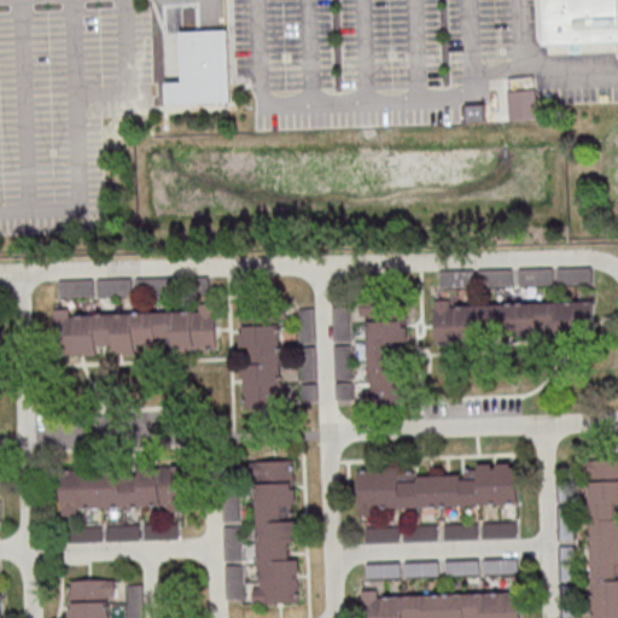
[(617,40),(548,44),(546,0),(617,0),(617,40)]
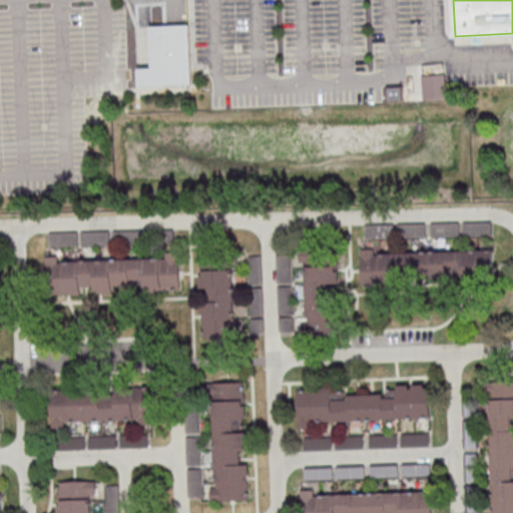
[(191,83),(136,85),(136,69),(152,68),(151,24),(189,23),(191,83)]
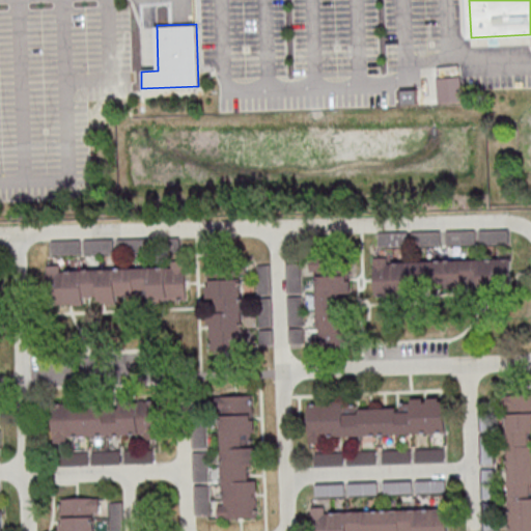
[(462,77),(437,77),(438,103),(463,102),(462,77)]
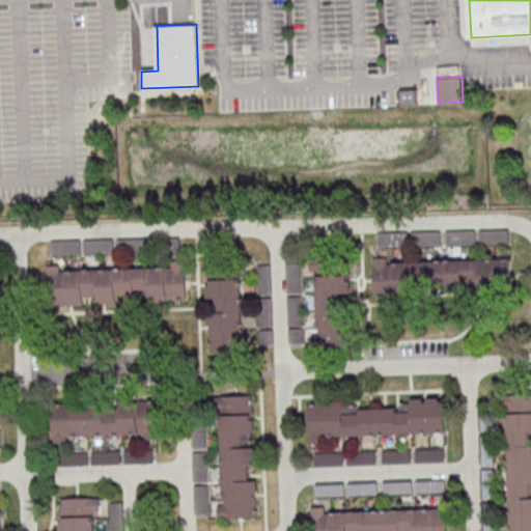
[(416,89),(400,89),(401,104),(417,103),(416,89)]
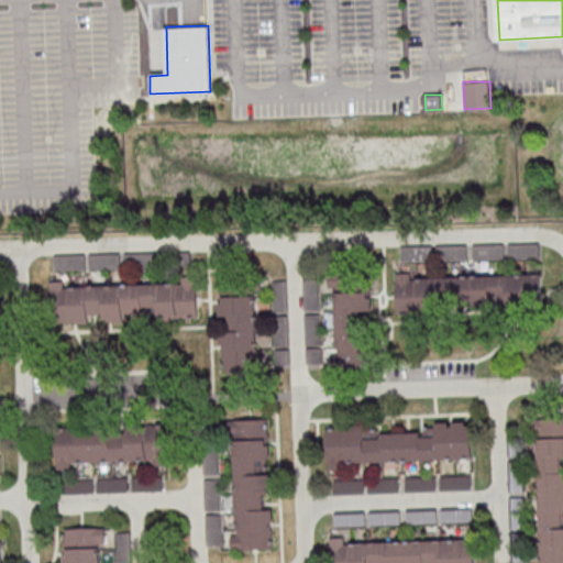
[(505,257),(504,243),(472,244),(473,258),(505,257)]
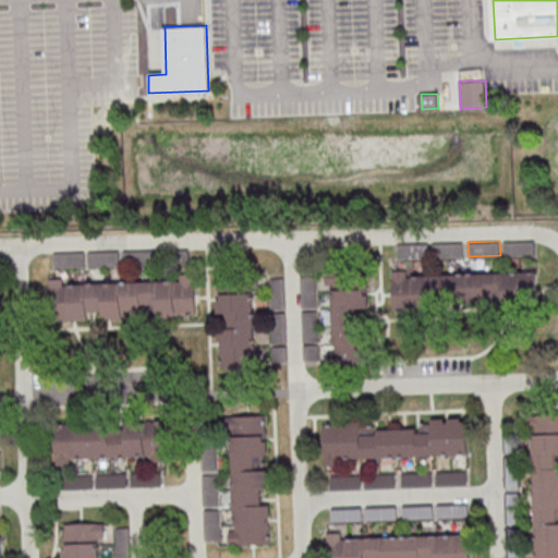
[(462,256),(462,242),(432,243),(432,257),(462,256)]
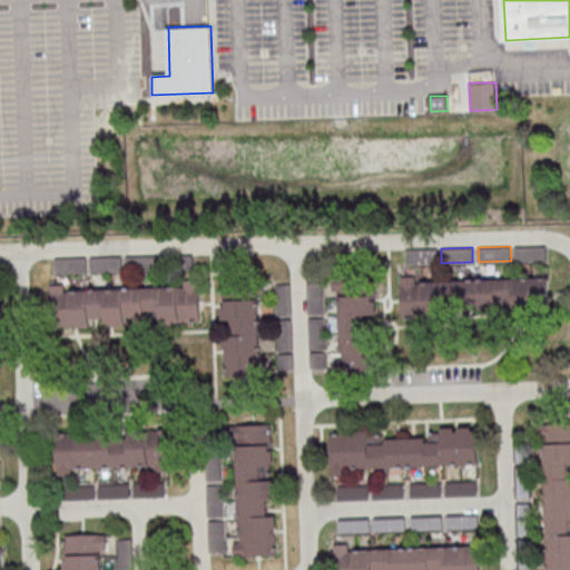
[(546,261),(546,247),(513,247),(514,262),(546,261)]
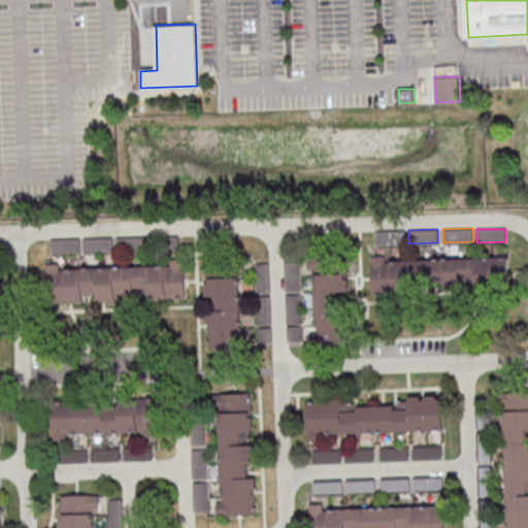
[(376,230),(375,243),(404,243),(405,231),(376,230)]
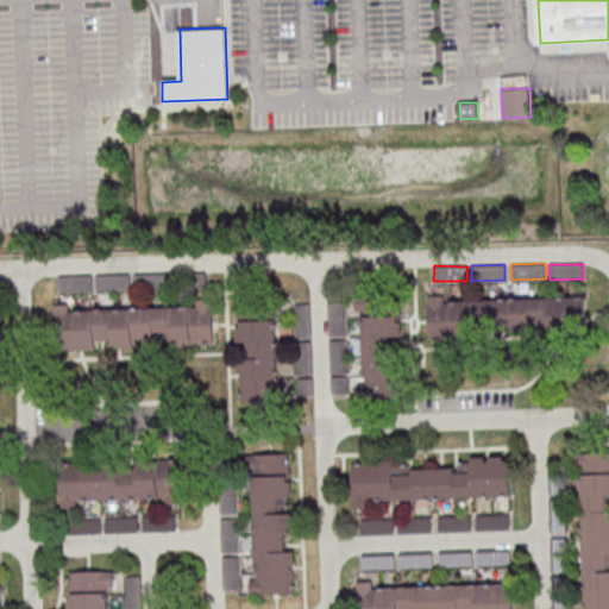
[(130,274),(96,274),(96,290),(130,290),(130,274)]
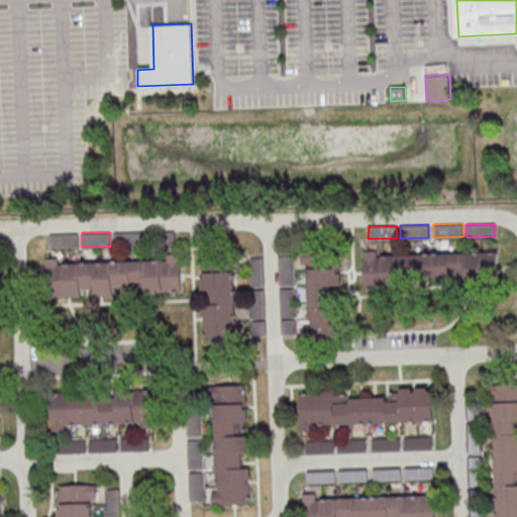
[(78,233),(49,233),(49,247),(79,246),(78,233)]
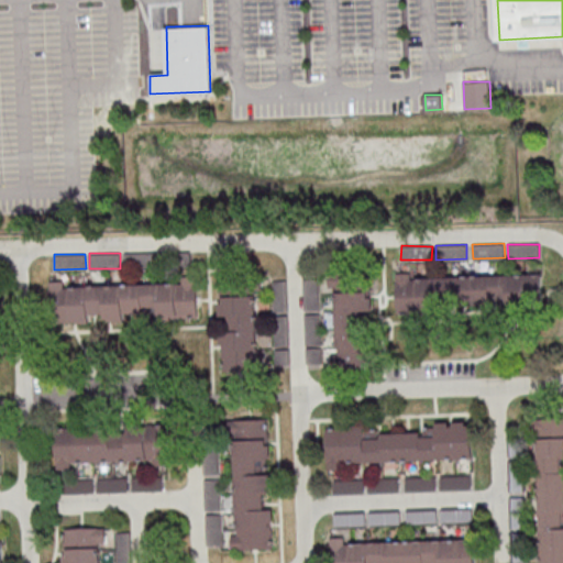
[(542,274),(414,277),(414,273),(396,273),(397,316),(415,316),(415,309),(543,307),(542,274)]
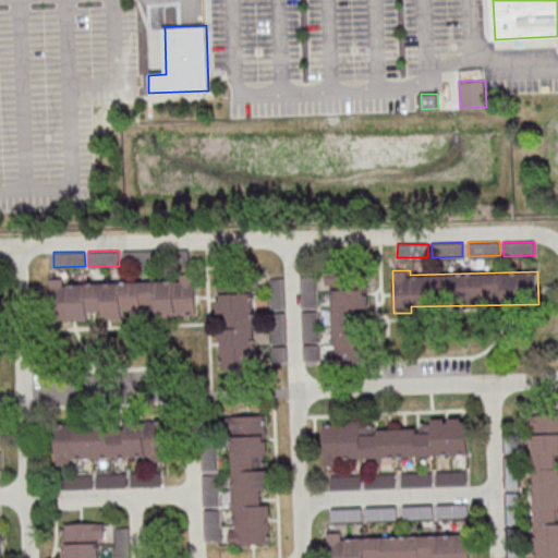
[(326,284),(348,286),(348,273),(326,271),(326,284)]
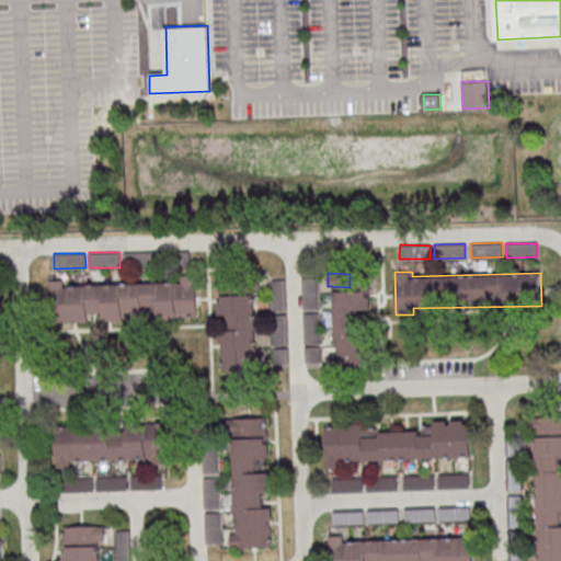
[(52,321),(89,321),(89,312),(104,312),(105,321),(197,319),(196,274),(182,275),(182,282),(64,285),(64,279),(50,279),(52,321)]
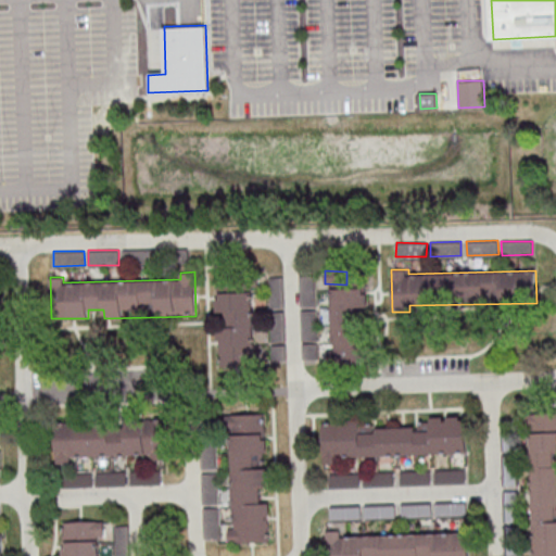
[(315,305),(314,275),(299,275),(300,305),(315,305)]
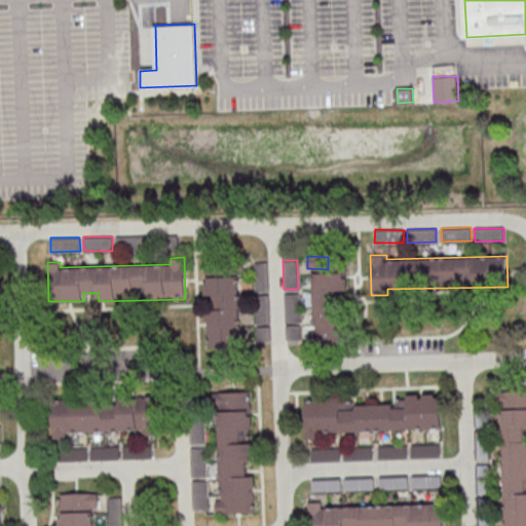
[(268,262),(255,262),(256,291),(269,290),(268,262)]
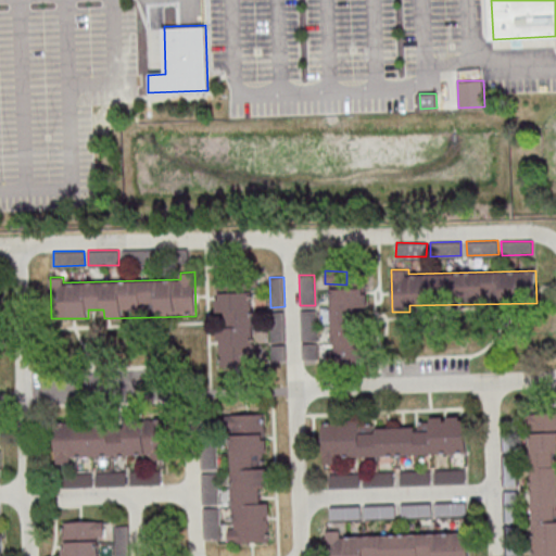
[(365,363),(365,288),(332,288),(332,350),(318,350),(318,343),(303,343),(303,363),(365,363)]
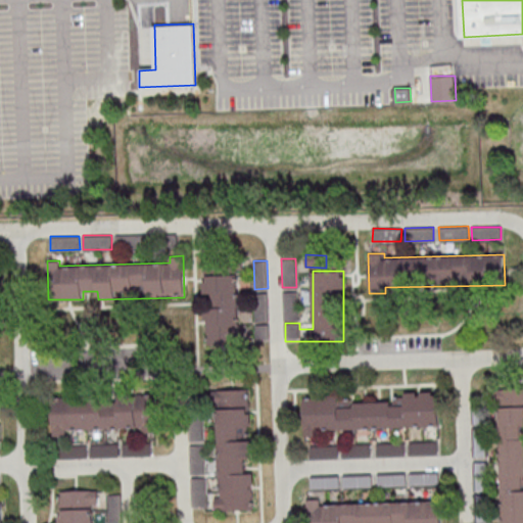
[(207,344),(245,343),(245,324),(239,324),(238,274),(204,275),(204,293),(206,293),(207,344)]
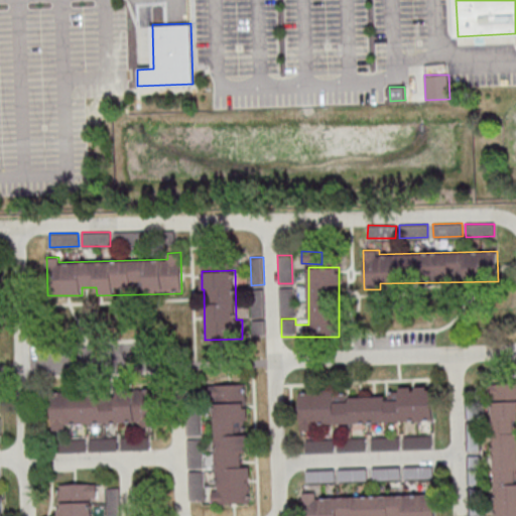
[(293,287),(279,287),(280,316),(294,315),(293,287)]
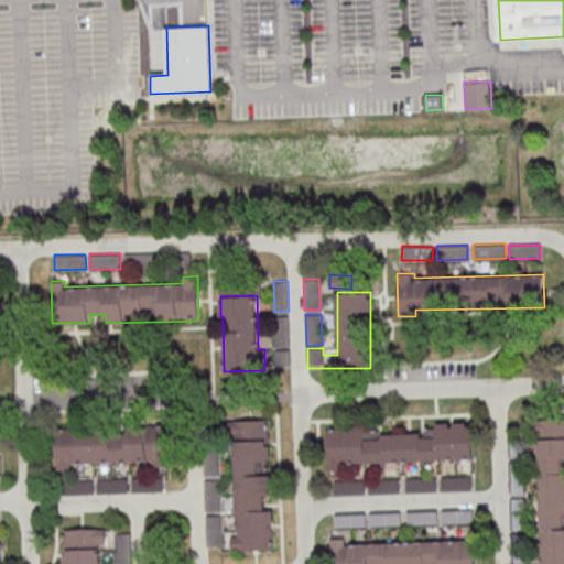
[(275,347),(289,347),(288,316),(274,316),(275,347)]
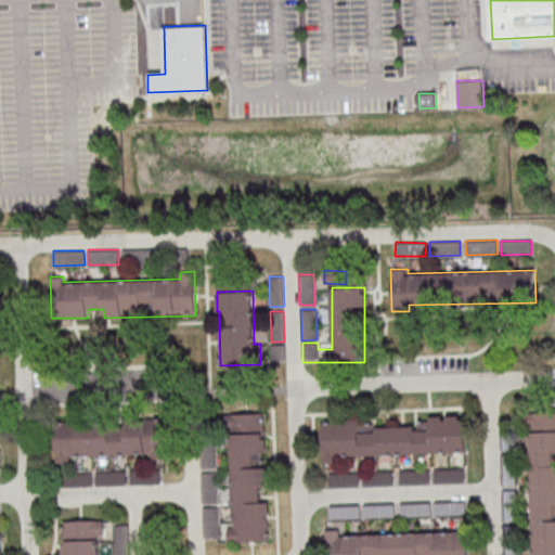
[(272,360),(285,359),(284,348),(271,348),(272,360)]
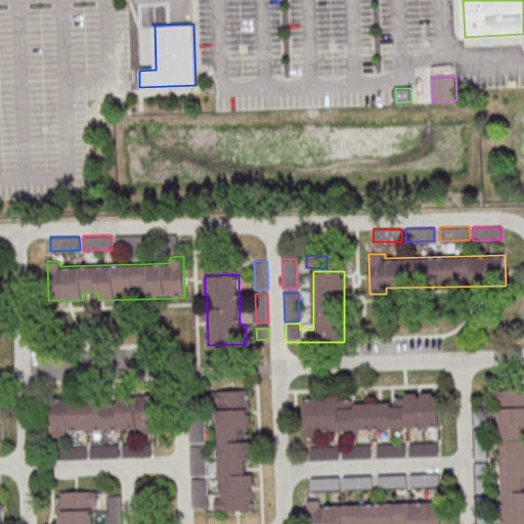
[(500,523),(523,523),(523,389),(500,390),(500,523)]
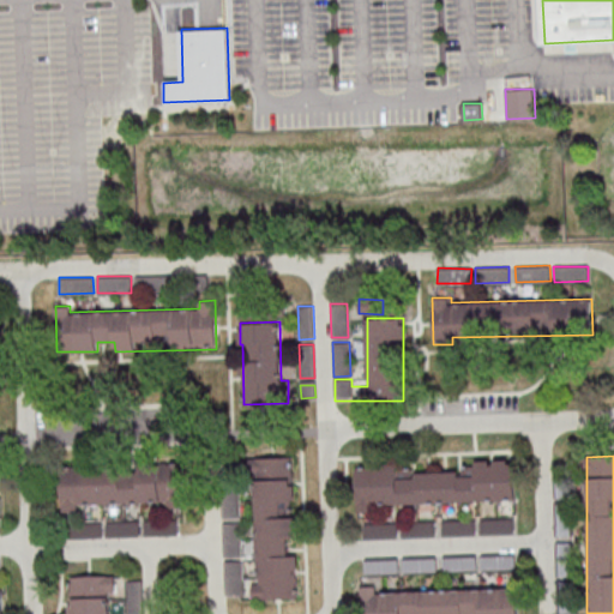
[(298,599),(296,555),(288,555),(288,539),(294,537),(293,457),(253,458),(257,583),(252,583),(252,600),(298,599)]
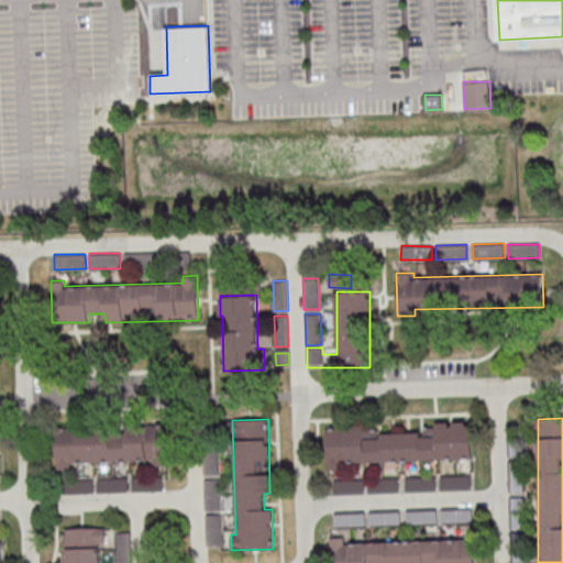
[(473,457),(472,422),(422,423),(422,431),(378,433),(378,430),(368,430),(368,426),(326,427),(327,470),(344,470),(344,462),(473,457)]
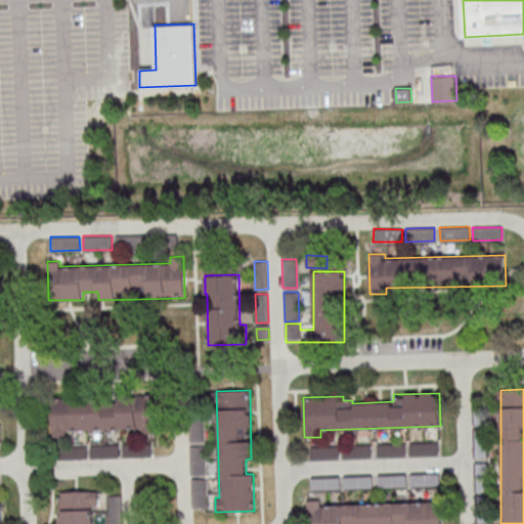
[(153,398),(51,399),(51,437),(67,437),(67,429),(142,428),(142,440),(123,440),(123,456),(154,456),(153,398)]
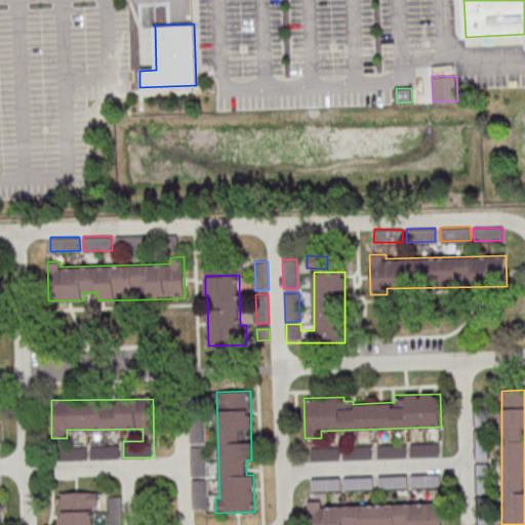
[(189,442),(204,442),(203,416),(189,416),(189,442)]
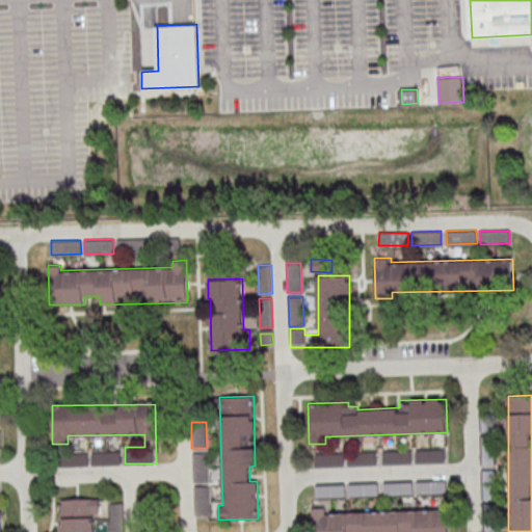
[(445,461),(445,449),(416,449),(417,462),(445,461)]
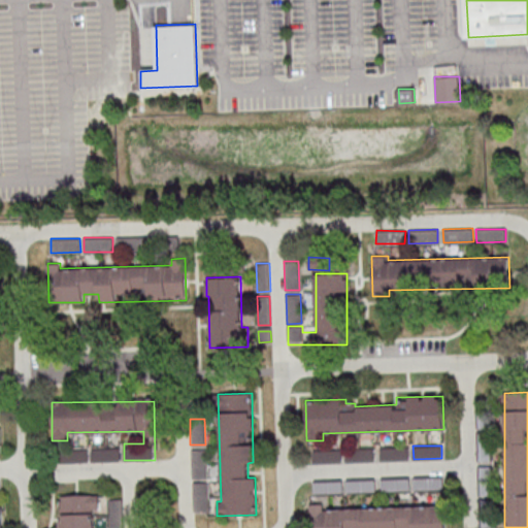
[(408,447),(380,448),(381,460),(408,459),(408,447)]
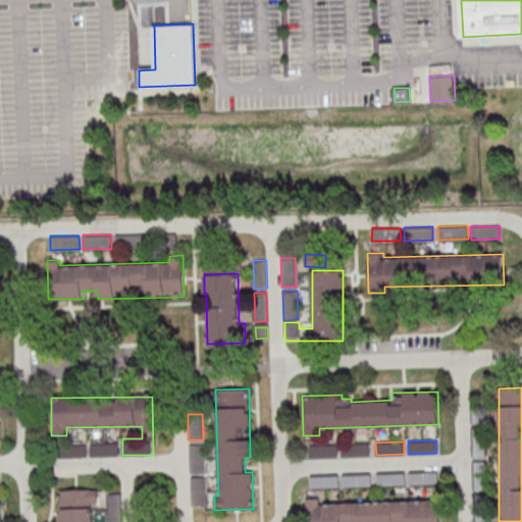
[(90,444),(90,456),(118,455),(118,442),(90,444)]
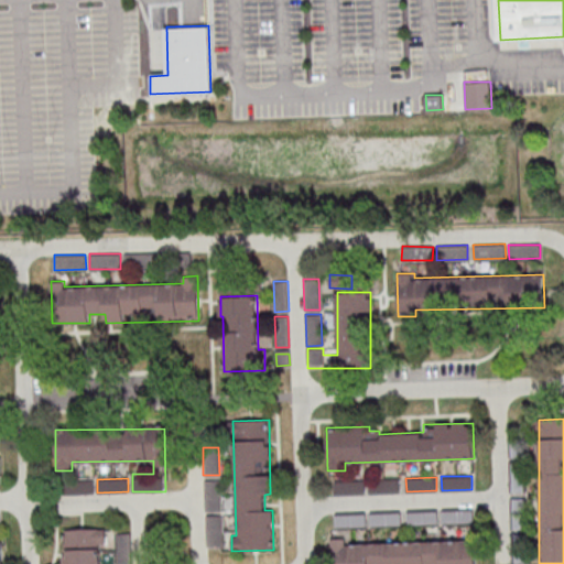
[(220,479),(205,479),(205,510),(220,510),(220,479)]
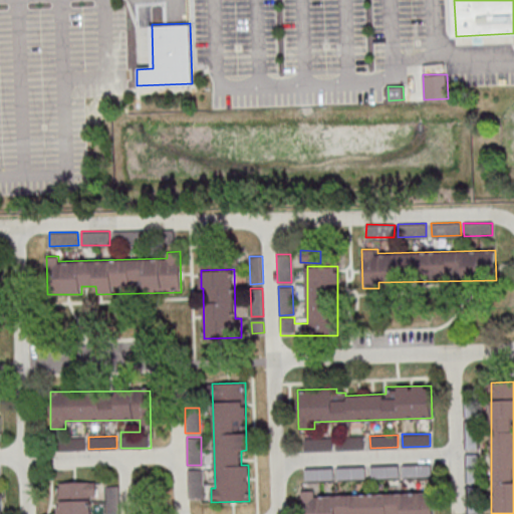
[(363,437),(336,437),(336,449),(363,449),(363,437)]
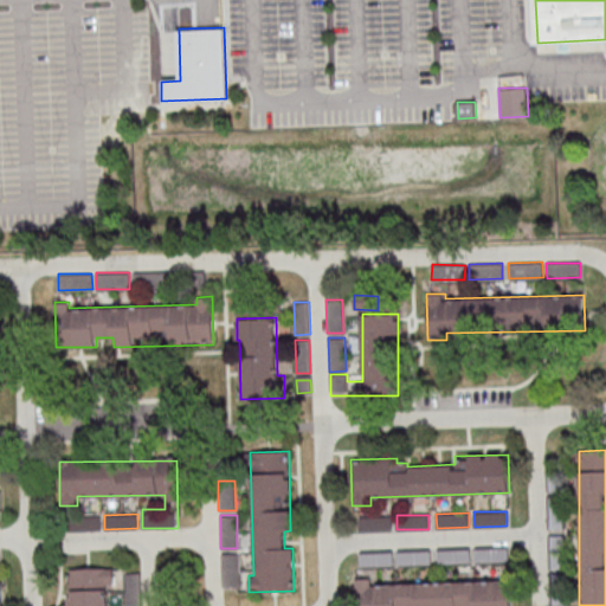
[(68,517),(68,532),(101,529),(101,516),(68,517)]
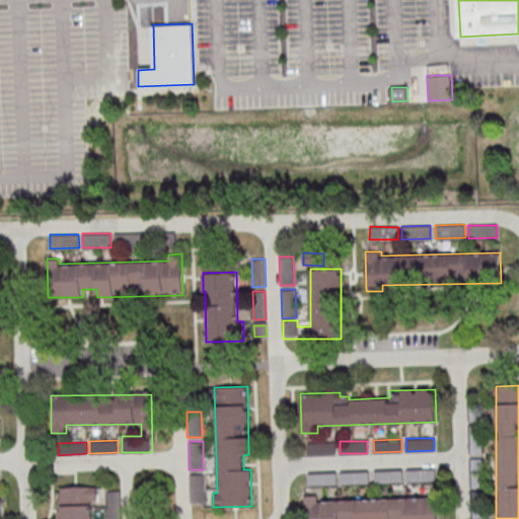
[(336,454),(336,442),(307,443),(307,455),(336,454)]
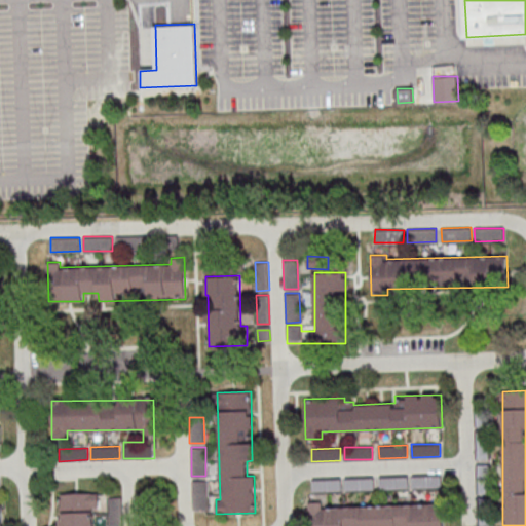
[(409,488),(408,475),(379,476),(380,489),(409,488)]
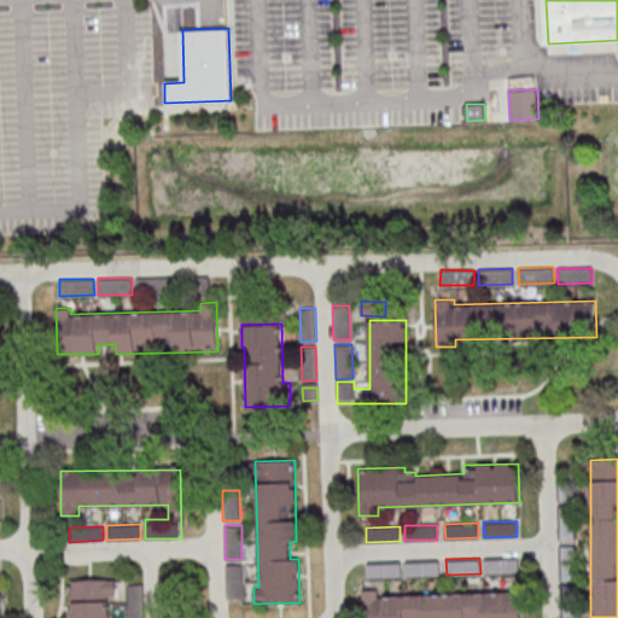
[(484,572),(519,572),(519,559),(484,559),(484,572)]
